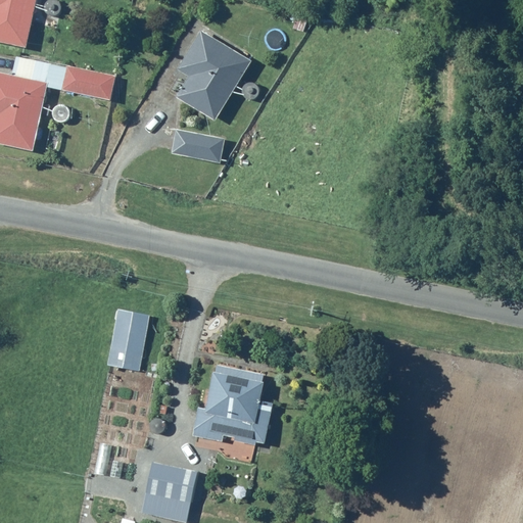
[(36,0),(0,0),(0,40),(27,46),(36,0)]
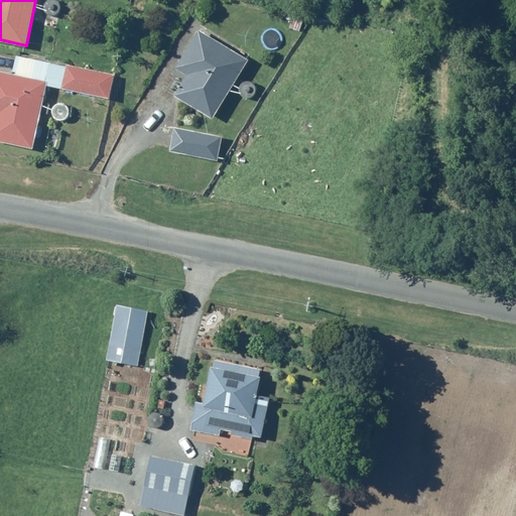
[(61,7),(61,6),(61,5),(61,4),(60,4),(60,3),(60,2),(59,1),(59,0),(58,0),(44,0),(44,1),(43,1),(43,2),(43,3),(42,3),(42,4),(42,5),(42,6),(42,7),(42,8),(42,9),(42,10),(43,10),(43,11),(43,12),(44,12),(44,13),(45,13),(45,14),(46,14),(47,15),(48,15),(49,16),(50,16),(51,16),(52,16),(53,16),(54,16),(55,15),(56,15),(57,14),(58,14),(58,13),(59,13),(59,12),(60,11),(60,10),(60,9),(61,9),(61,8),(61,7)]
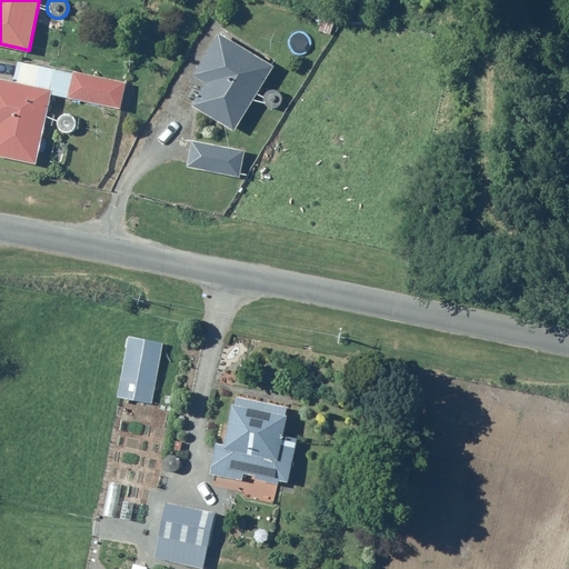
[(235,130),(273,66),(220,35),(192,73),(207,81),(191,105),(235,130)]
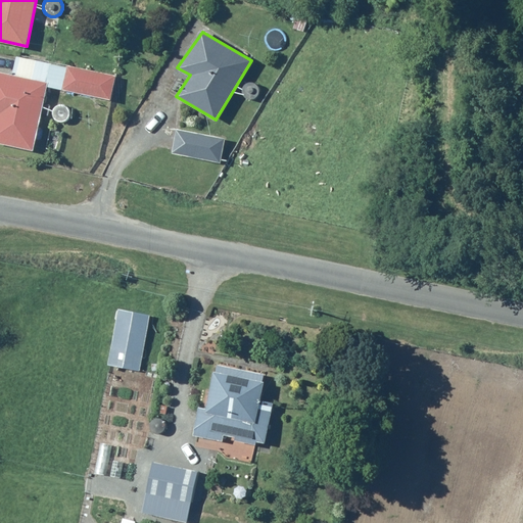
[(17,54),(12,74),(47,82),(63,86),(66,65),(17,54)]
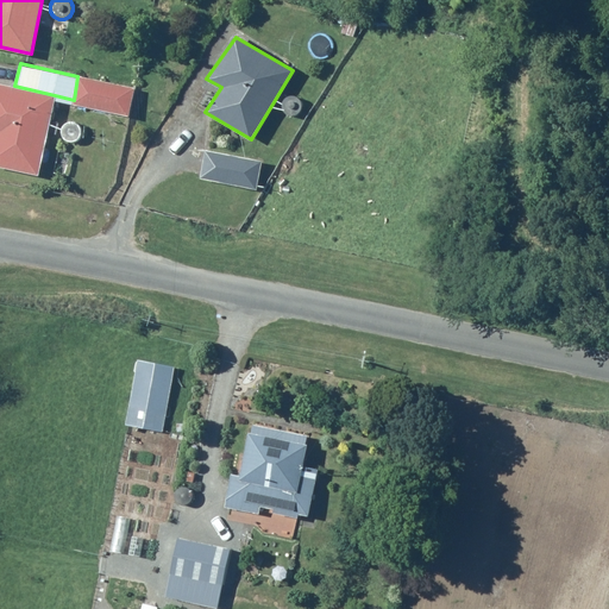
[(136,87),(80,76),(75,102),(131,114),(136,87)]
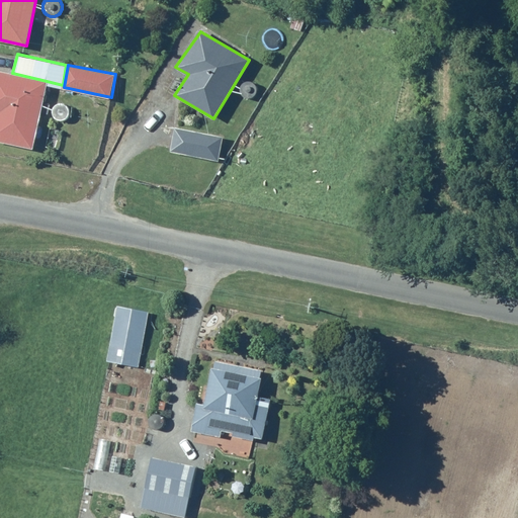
[(12,73),(0,69),(0,140),(31,147),(47,81),(12,73)]
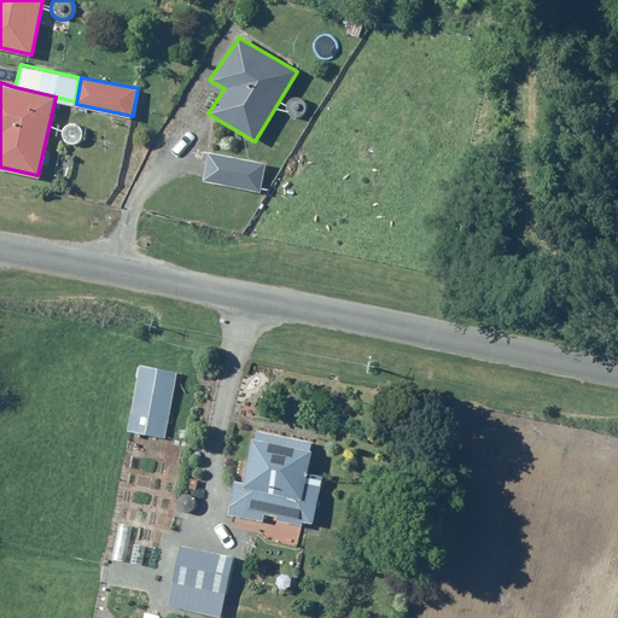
[(309,109),(309,108),(309,106),(309,105),(308,104),(308,103),(307,101),(307,100),(305,100),(305,99),(304,99),(303,99),(303,98),(302,98),(301,98),(301,97),(299,97),(298,97),(297,97),(296,97),(296,98),(295,98),(293,98),(292,98),(292,99),(291,99),(291,100),(290,100),(290,101),(289,101),(289,103),(287,103),(287,104),(287,105),(287,106),(286,108),(286,109),(287,109),(287,110),(287,111),(287,112),(287,114),(289,114),(289,115),(290,115),(290,116),(291,117),(292,117),(292,118),(293,118),(295,118),(296,120),(297,120),(298,120),(299,120),(301,120),(301,118),(302,118),(303,118),(304,117),(305,117),(305,116),(307,116),(307,115),(308,114),(308,112),(309,111),(309,110),(309,109)]
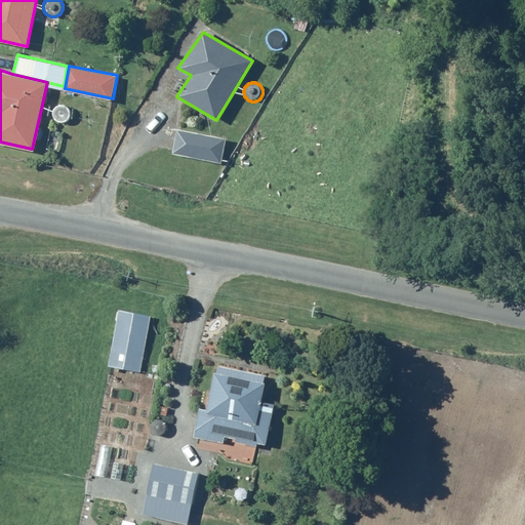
[(70,114),(70,113),(70,112),(70,111),(70,110),(69,110),(69,109),(68,108),(67,107),(66,107),(66,106),(65,106),(64,106),(63,106),(62,106),(61,106),(59,106),(58,106),(58,107),(57,107),(56,107),(56,108),(55,108),(55,109),(54,110),(54,111),(54,112),(54,113),(53,113),(53,114),(54,114),(54,115),(54,116),(54,117),(55,118),(55,119),(56,119),(56,120),(57,120),(58,120),(58,121),(59,121),(61,121),(62,121),(63,121),(64,121),(65,121),(66,121),(66,120),(67,120),(68,120),(68,119),(69,119),(69,118),(69,117),(70,117),(70,116),(70,115),(70,114)]
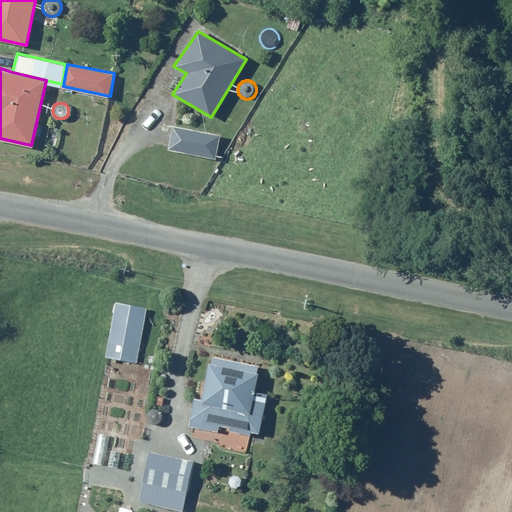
[(169,150),(216,158),(220,134),(173,126),(169,150)]
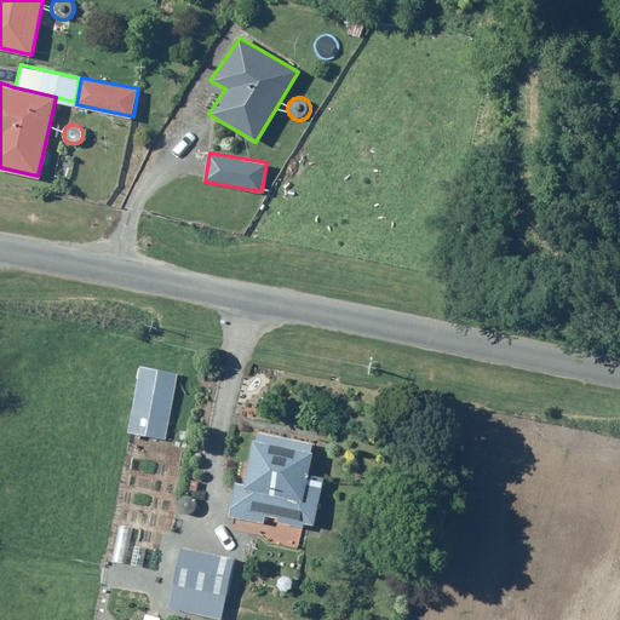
[(178,373),(141,367),(128,432),(167,442),(178,373)]
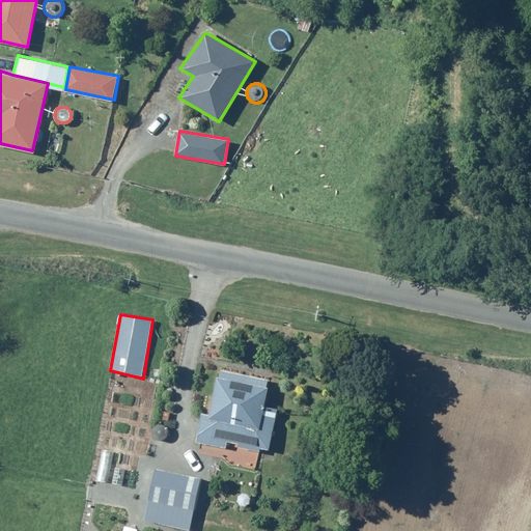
[(270,380),(222,370),(220,376),(218,376),(211,415),(201,413),(197,443),(226,448),(227,441),(239,443),(239,447),(262,450),(261,448),(271,450),(279,408),(264,406),(270,380)]
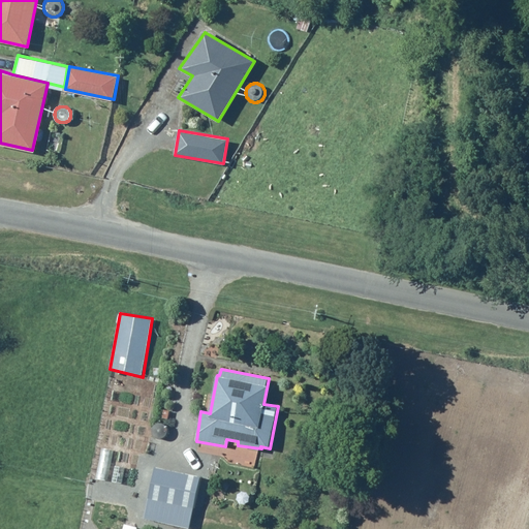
[(188,479),(190,472),(154,463),(153,467),(145,465),(137,495),(164,502),(160,521),(174,523),(178,506),(196,510),(203,483),(188,479)]
